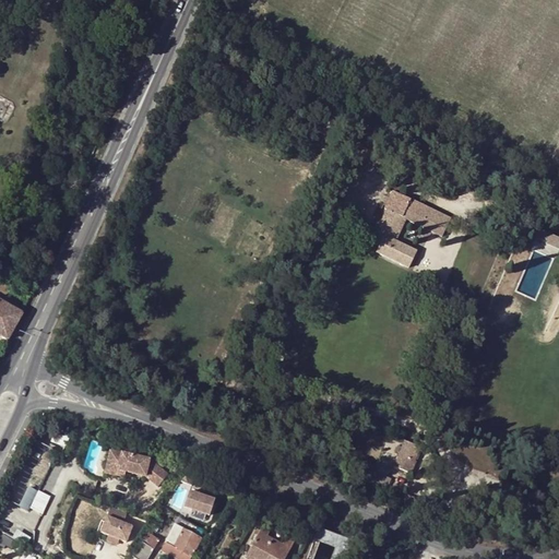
[(368,165),(373,154),(363,149),(357,159),(368,165)]
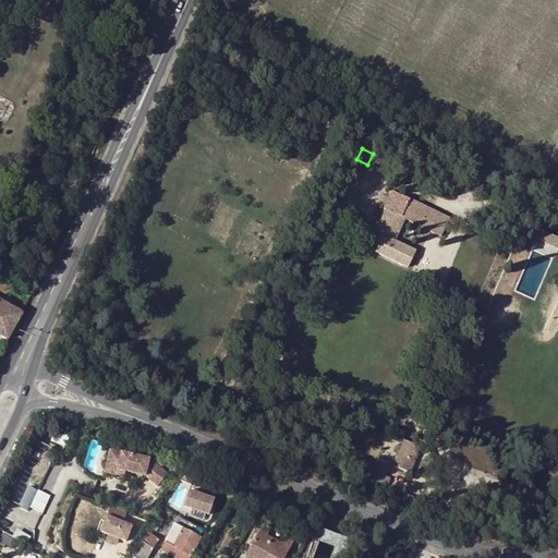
[(381,157),(373,154),(367,165),(376,168),(381,157)]
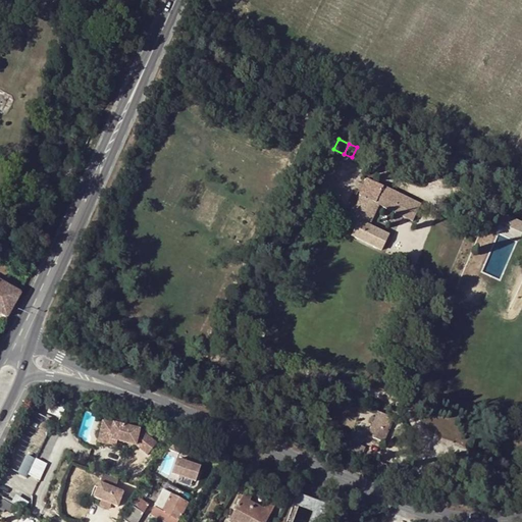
[(361,197),(357,204),(354,211),(348,222),(356,226),(351,237),(380,250),(387,236),(368,225),(378,205),(412,221),(419,205),(366,178),(359,196),(361,197)]
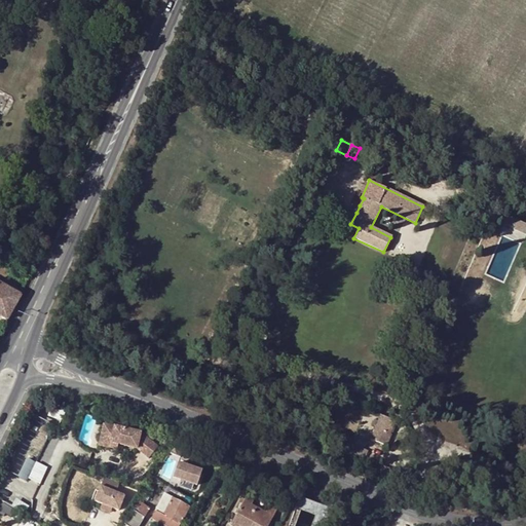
[(357,213),(360,205),(354,203),(351,210),(357,213)]
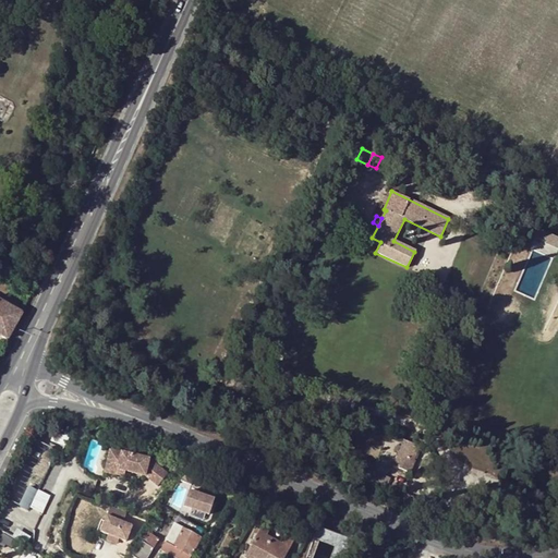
[(541,241),(545,232),(538,230),(535,238),(541,241)]
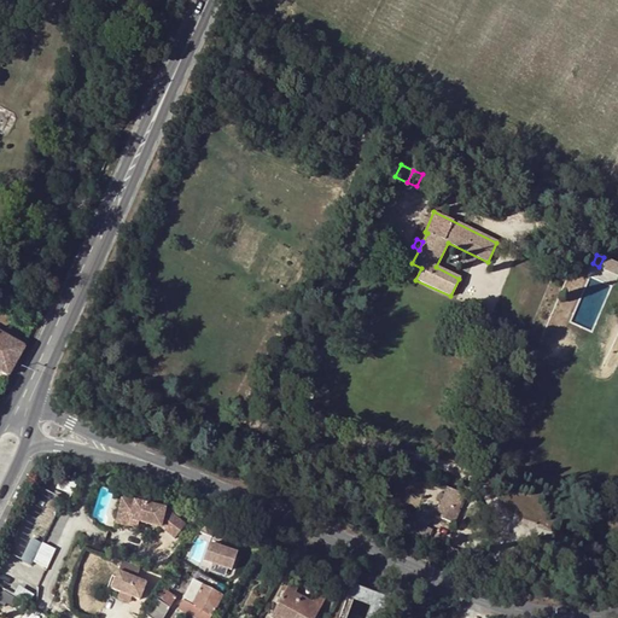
[(617,263),(604,257),(599,267),(617,274),(617,263)]
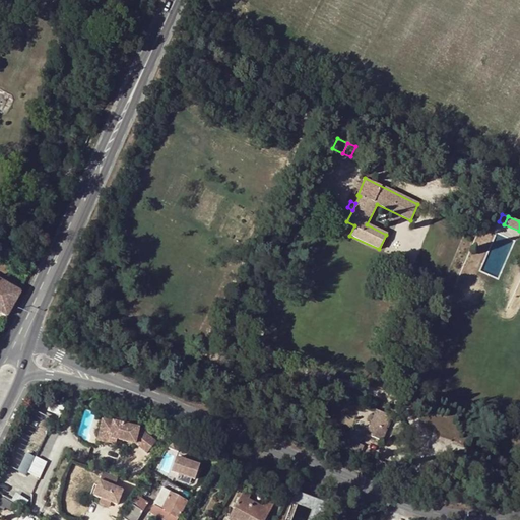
[(16,285),(0,276),(0,312),(6,316),(19,293),(14,288),(16,285)]
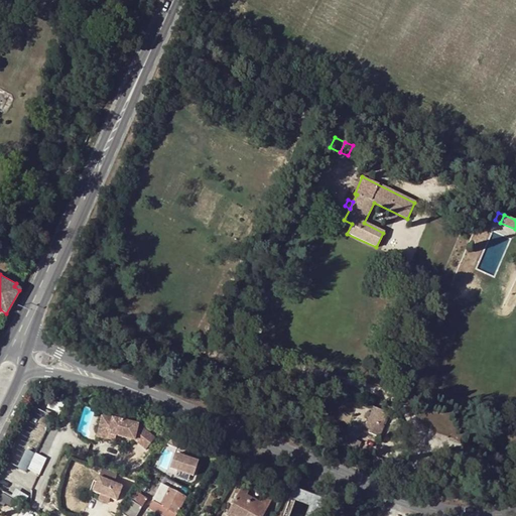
[(65,402),(50,398),(46,409),(61,413),(65,402)]
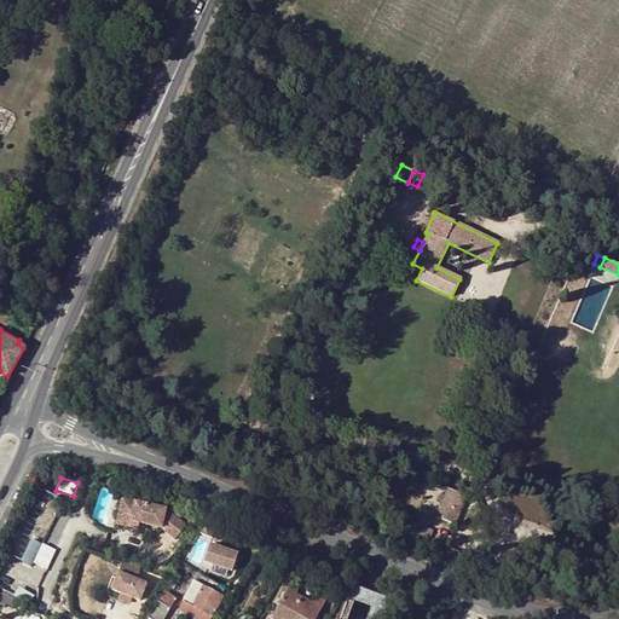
[(464,495),(446,489),(435,516),(456,524),(460,512),(458,510),(464,495)]
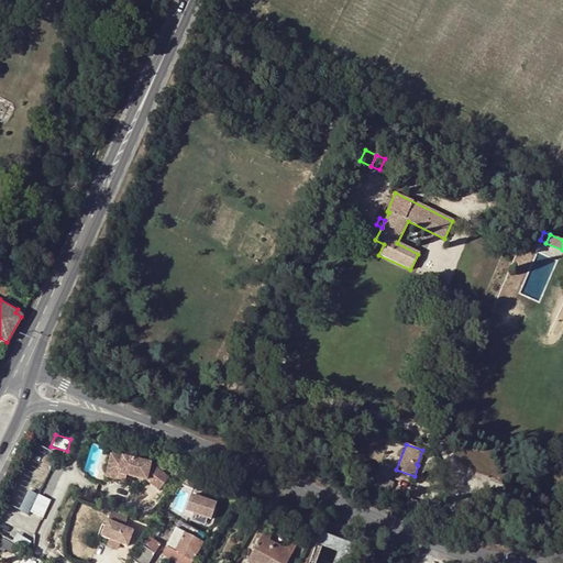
[(57,455),(35,445),(7,505),(29,516),(39,495),(57,455)]
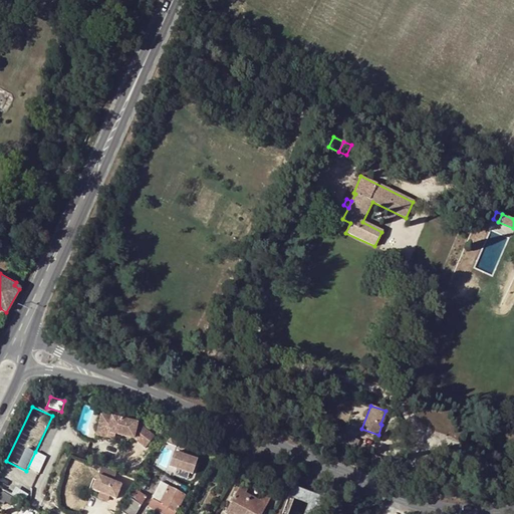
[(146,449),(155,437),(140,425),(100,416),(95,437),(114,441),(115,435),(132,439),(146,449)]
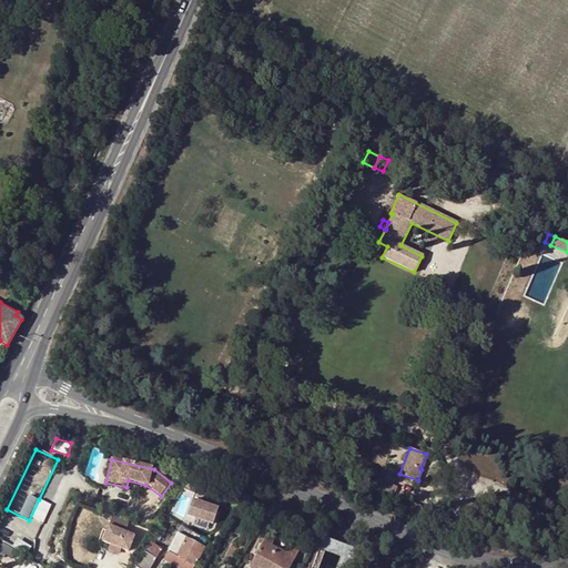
[(373,487),(385,493),(388,483),(377,478),(373,487)]
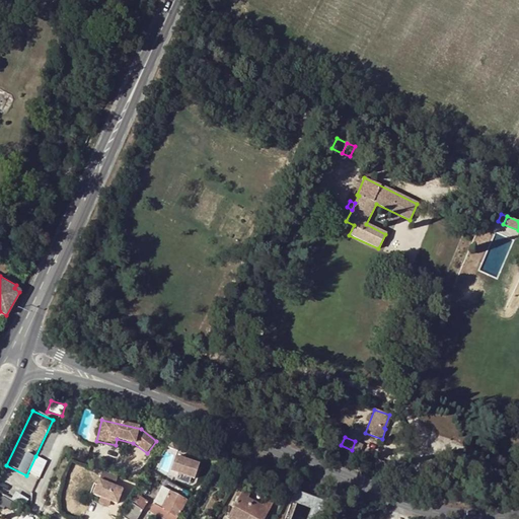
[(355,441),(352,450),(359,453),(362,445),(355,441)]
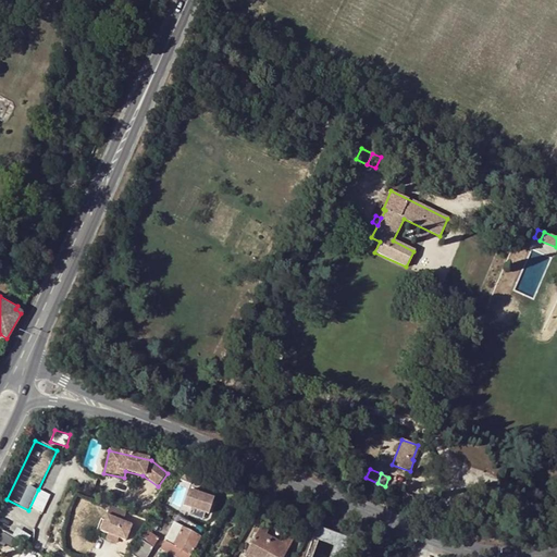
[(50,495),(38,490),(31,508),(42,514),(50,495)]
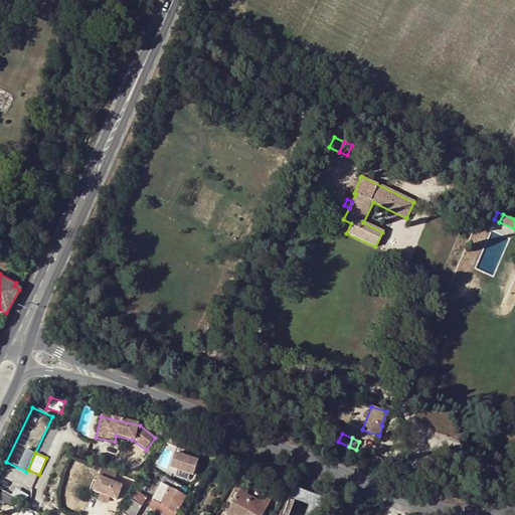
[(197,462),(175,454),(170,469),(177,471),(174,477),(187,481),(189,475),(192,476),(197,462)]
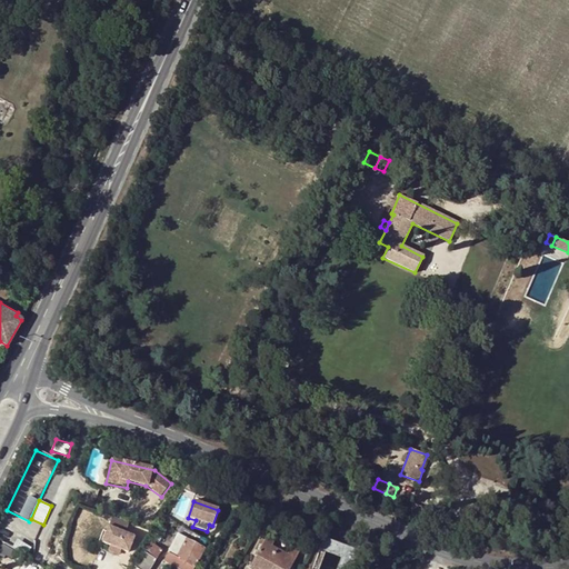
[(129,525),(112,518),(103,543),(110,546),(108,551),(119,557),(121,550),(128,552),(133,538),(126,535),(129,525)]
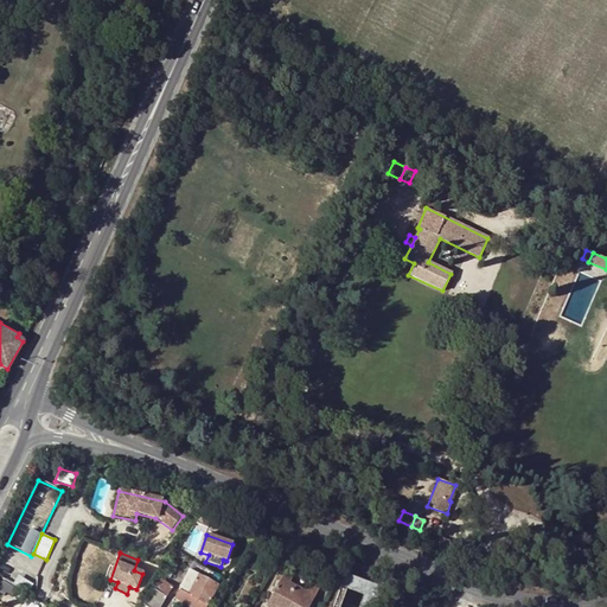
[(212,598),(218,586),(190,570),(179,590),(174,598),(190,606),(208,606),(212,598)]
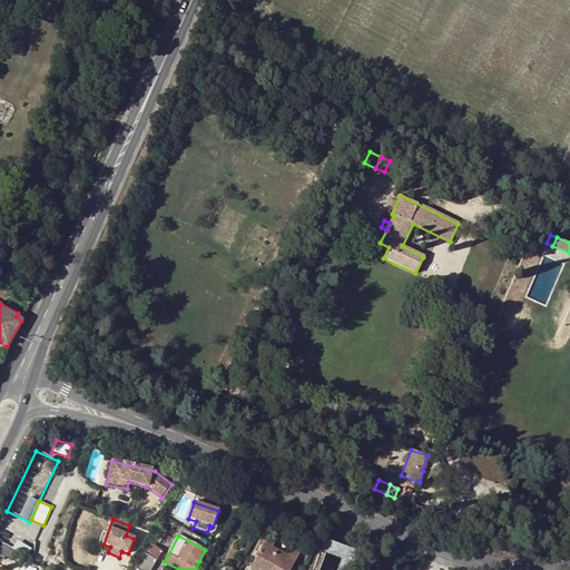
[(274,543),(266,540),(251,569),(291,569),(302,550),(294,546),(288,556),(272,548),(274,543)]
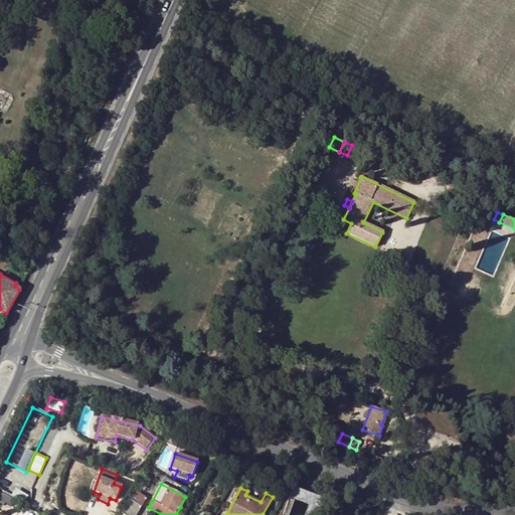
[(321,497),(304,490),(300,501),(318,507),(321,497)]
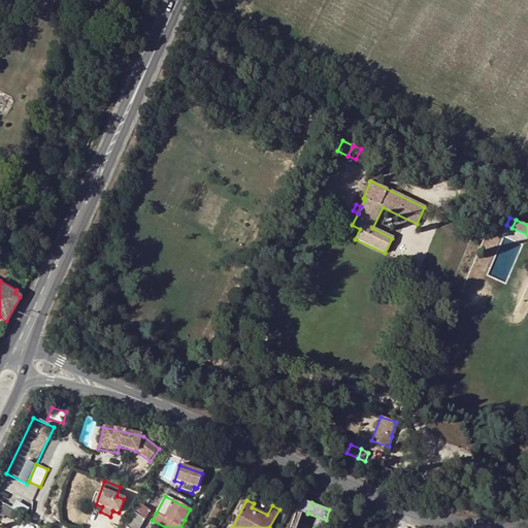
[(12,509),(2,503),(0,506),(0,513),(8,518),(12,509)]
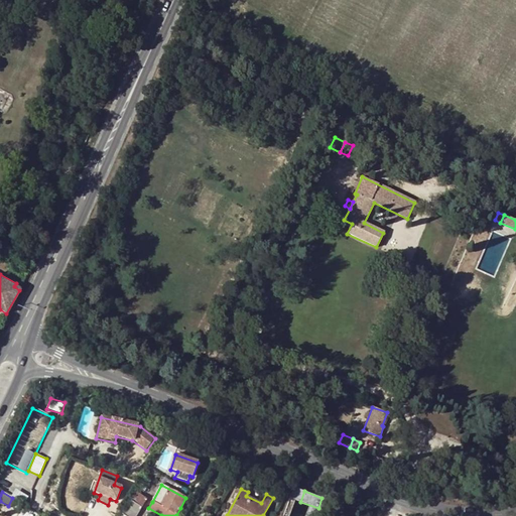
[(27,499),(18,493),(15,498),(24,504),(27,499)]
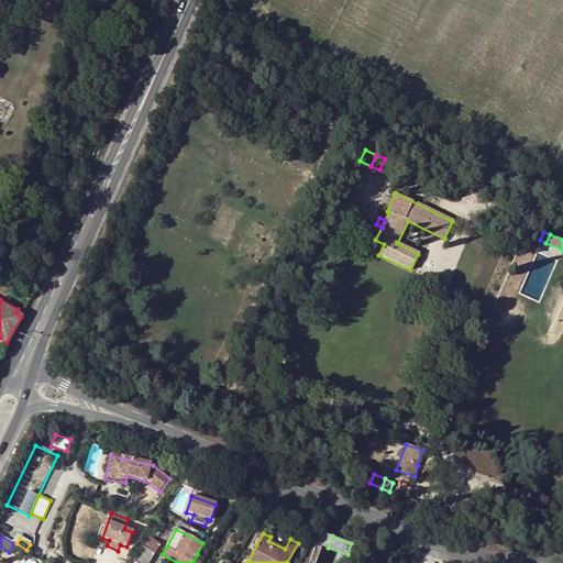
[(148,562),(161,545),(148,538),(133,562),(134,562),(148,562)]
